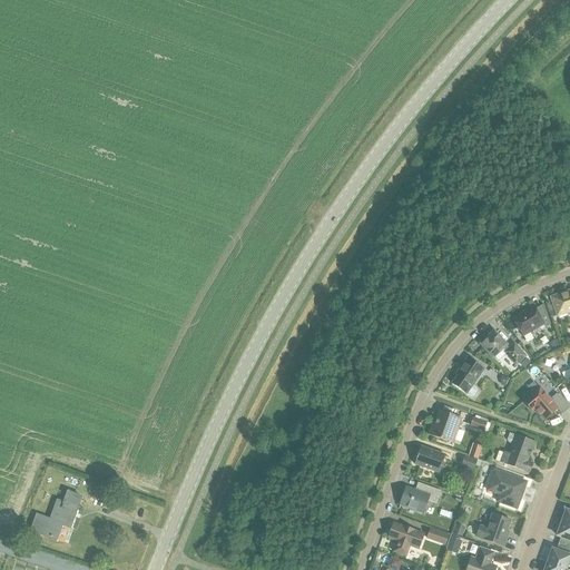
[(569,312),(569,291),(551,297),(558,316),(569,312)]
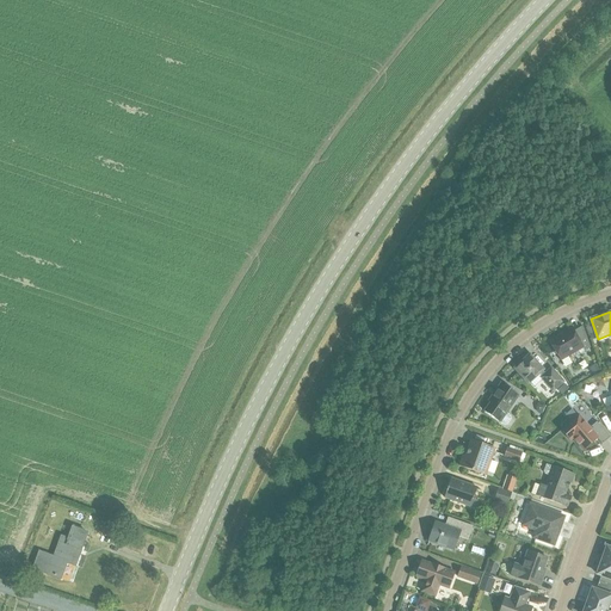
[(591,349),(584,326),(574,332),(572,327),(549,341),(561,362),(584,349),(585,351),(591,349)]
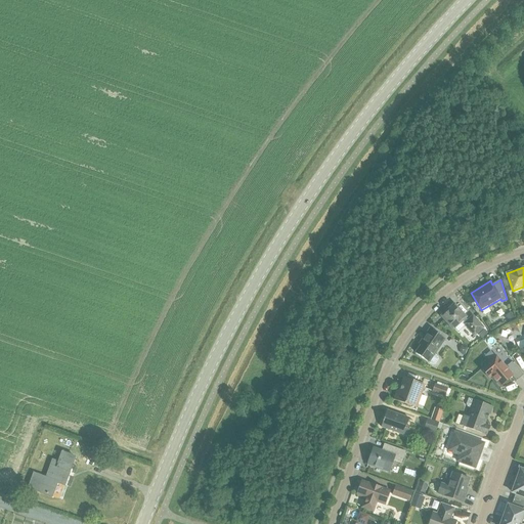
[(469,321),(454,306),(443,316),(453,328),(462,320),(475,335),(483,328),(473,317),(469,321)]
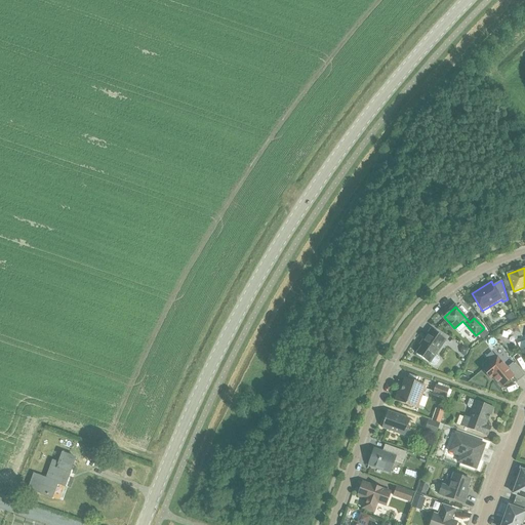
[(425,341),(416,354),(430,363),(431,363),(432,364),(434,365),(437,365),(439,361),(440,360),(439,358),(438,356),(436,355),(446,339),(431,329),(422,340),(425,341)]
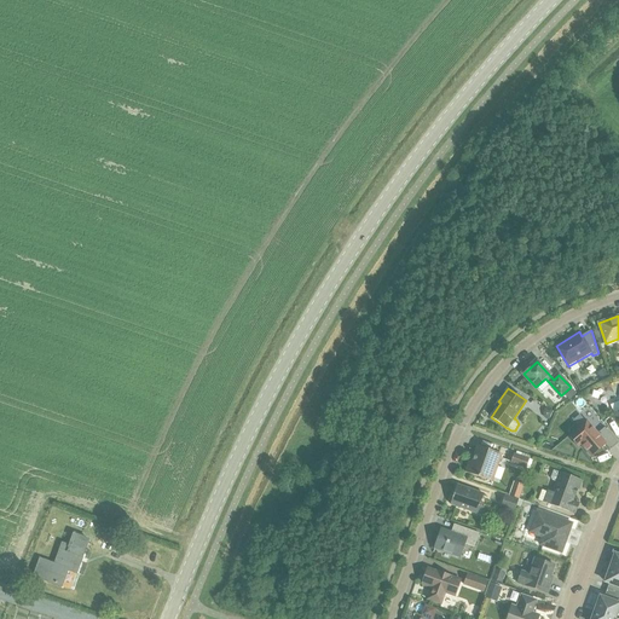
[(566,397),(570,400),(577,394),(573,389),(566,397)]
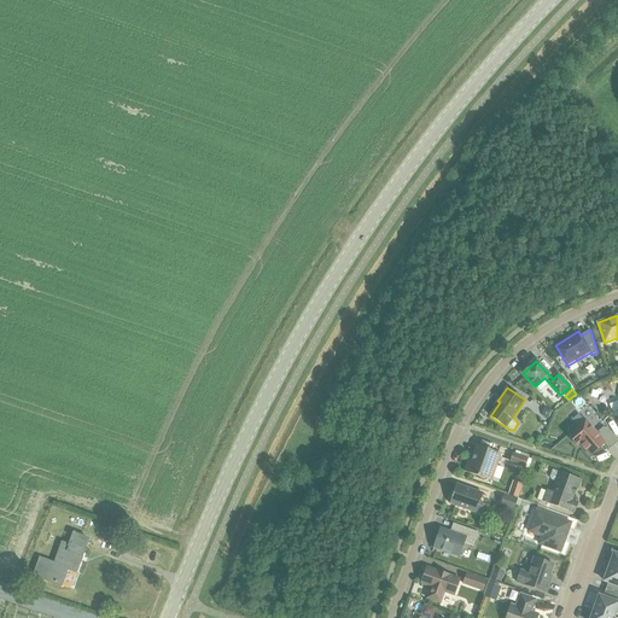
[(579,443),(590,456),(605,444),(610,449),(617,442),(604,427),(596,433),(586,420),(567,436),(577,445),(579,443)]
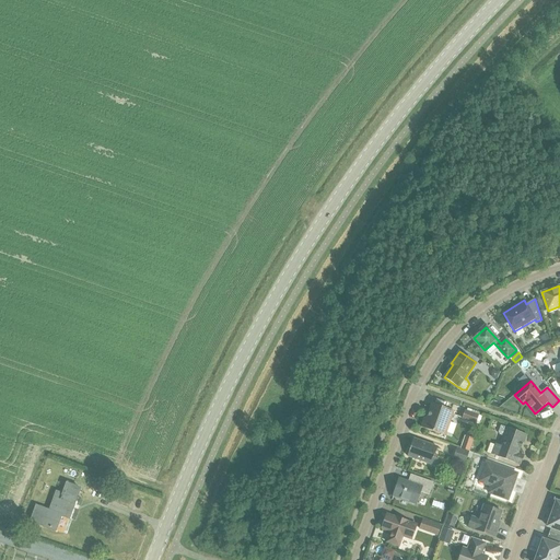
[(441,434),(445,436),(454,411),(432,404),(427,418),(424,418),(421,428),(433,432),(434,434),(439,435),(441,434)]
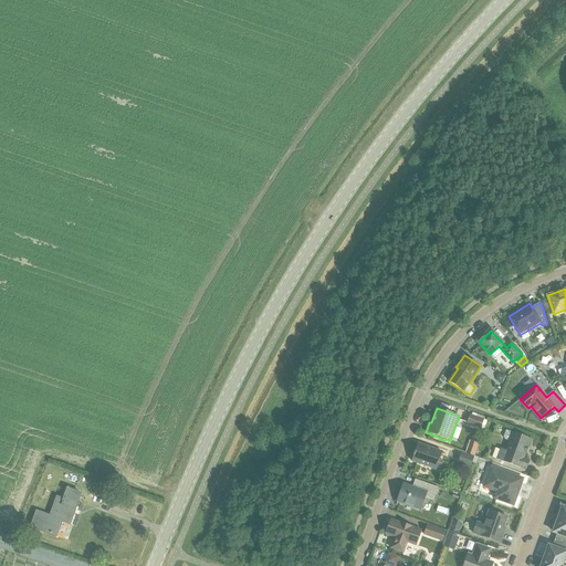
[(467,423),(481,429),(484,420),(470,415),(467,423)]
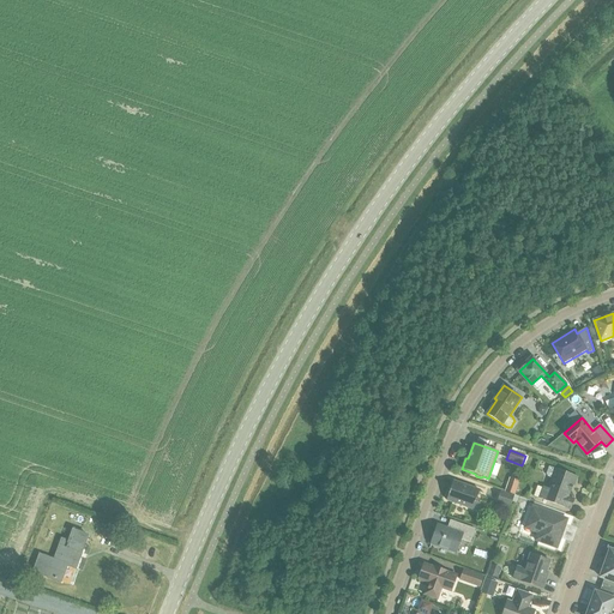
[(543,488),(539,487),(535,497),(540,498),(540,499),(565,507),(571,510),(575,500),(569,498),(572,486),(573,486),(577,476),(549,467),(547,474),(548,476),(552,479),(548,488),(545,487),(543,488)]
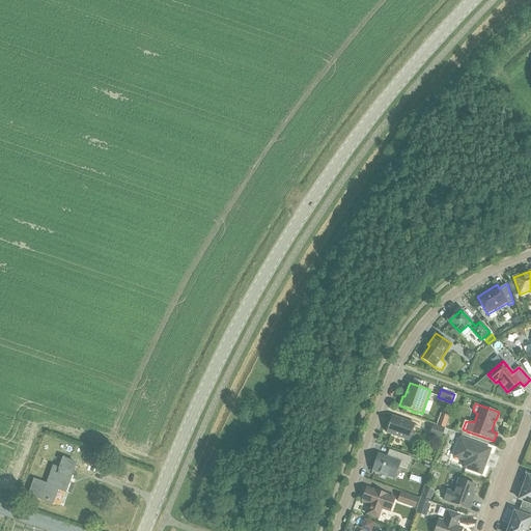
[(441,414),(437,425),(445,428),(449,416),(441,414)]
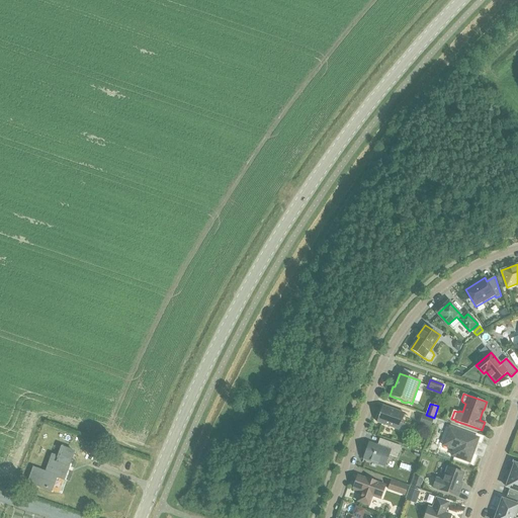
[(376,422),(399,430),(405,414),(382,406),(376,422)]
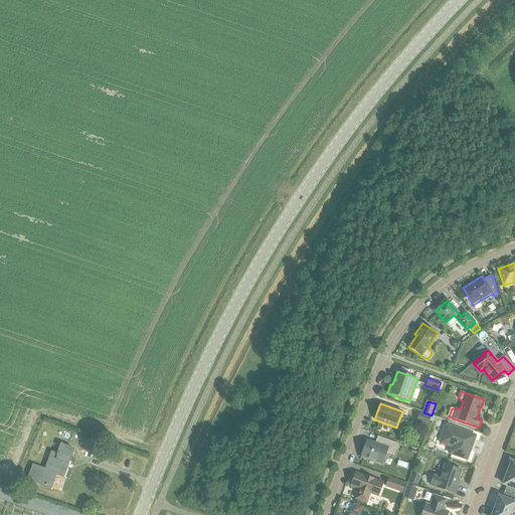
[(416,421),(428,425),(432,416),(419,412),(416,421)]
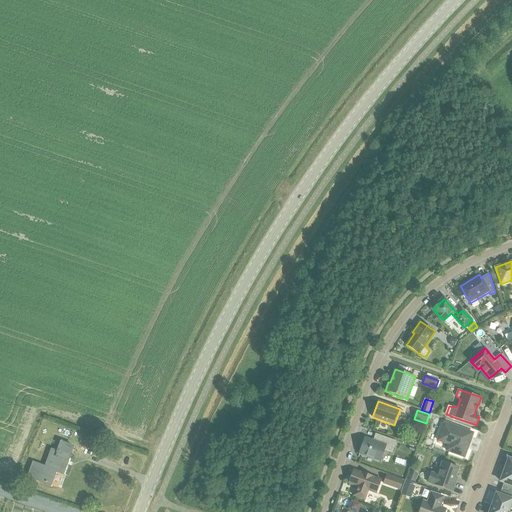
[(449,451),(464,457),(473,433),(444,423),(438,440),(451,445),(449,451)]
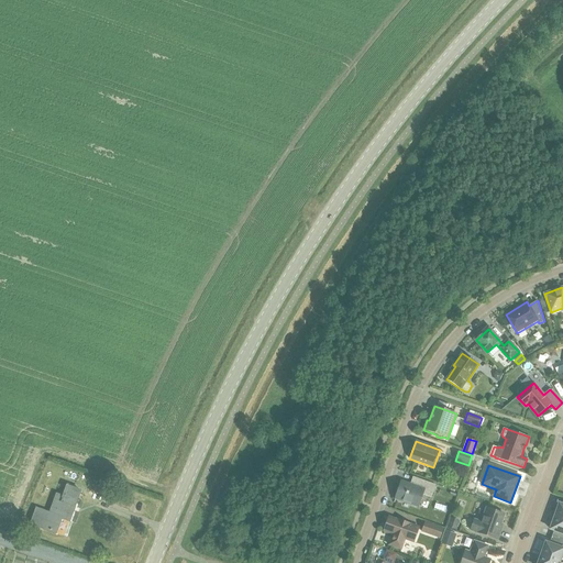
[(431,498),(435,485),(418,478),(416,487),(401,482),(396,499),(418,507),(422,495),(431,498)]
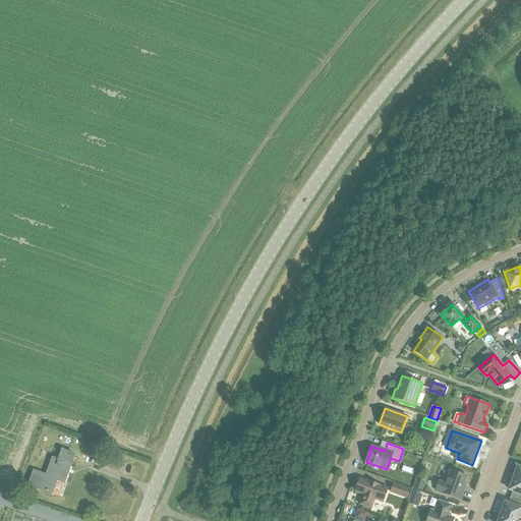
[(34,471),(29,485),(52,494),(57,480),(64,482),(68,473),(66,472),(67,468),(69,469),(74,455),(62,450),(59,460),(53,458),(46,475),(34,471)]
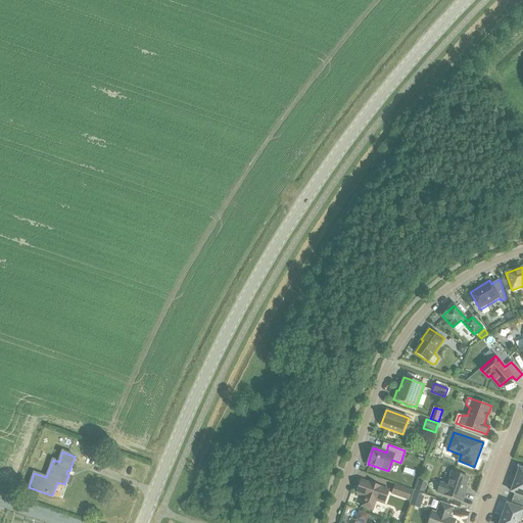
[(464,491),(469,478),(453,472),(447,485),(440,483),(437,492),(462,502),(466,492),(464,491)]
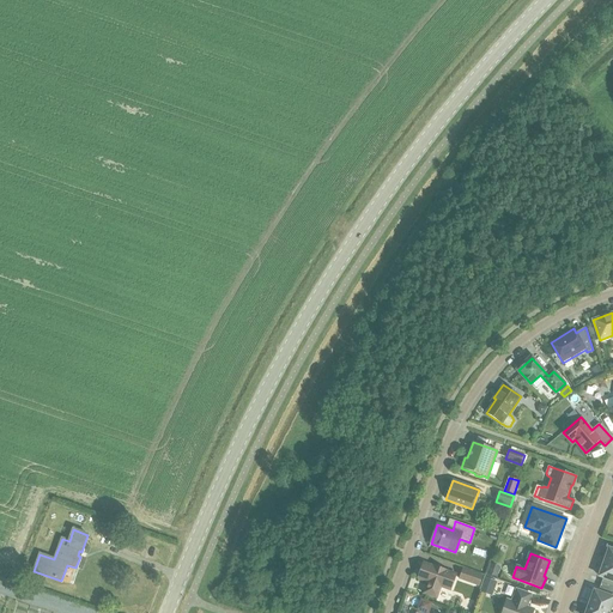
[(450,590),(456,575),(447,571),(434,566),(424,563),(418,578),(428,582),(426,584),(425,584),(423,590),(424,592),(424,594),(437,599),(441,587),(450,590)]
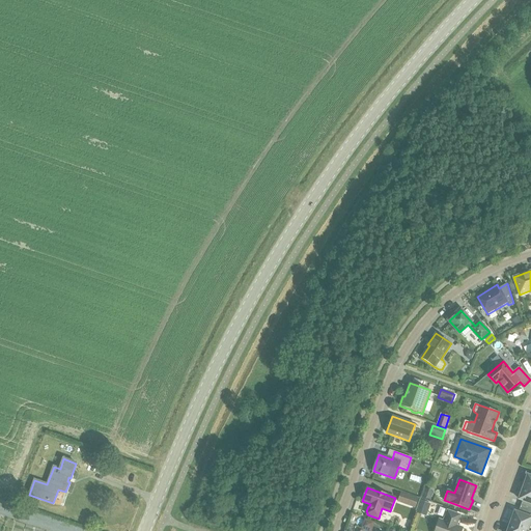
[(523,501),(521,507),(530,510),(530,490),(524,487),(519,499),(523,501)]
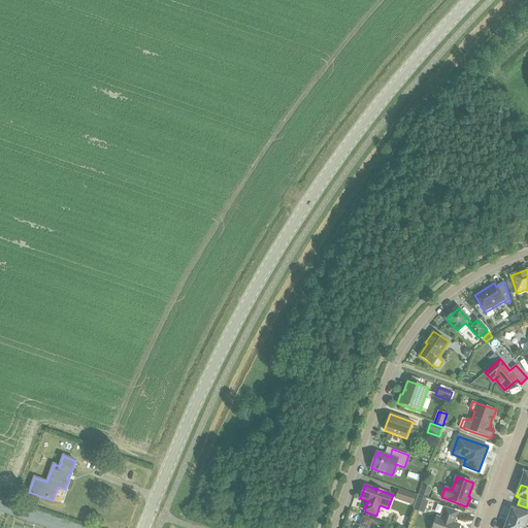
[(423,487),(421,494),(427,497),(430,489),(423,487)]
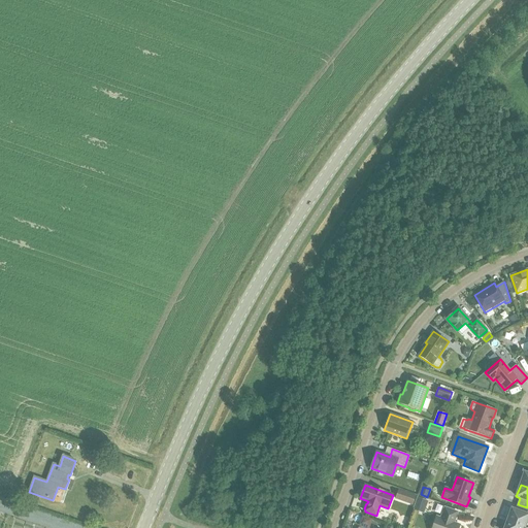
[(396,498),(413,504),(416,497),(399,491),(396,498)]
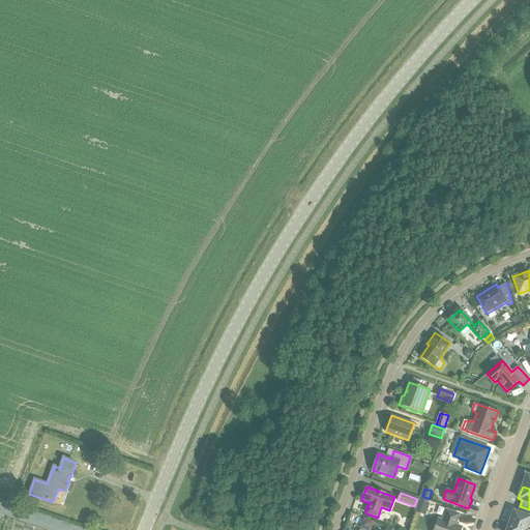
[(513,510),(509,523),(527,529),(529,523),(529,509),(520,506),(518,511),(513,510)]
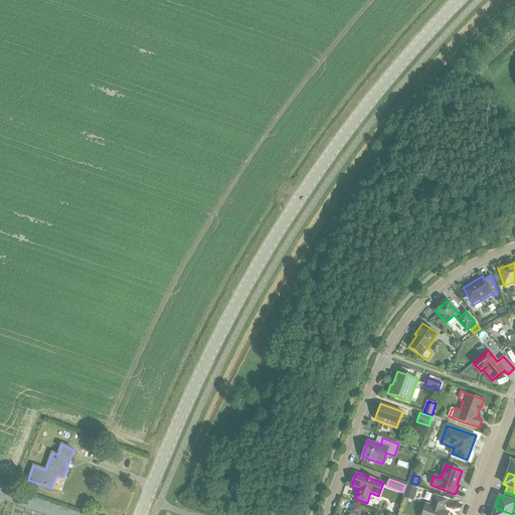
[(434,495),(431,506),(426,504),(421,514),(447,514),(449,512),(443,510),(447,500),(434,495)]
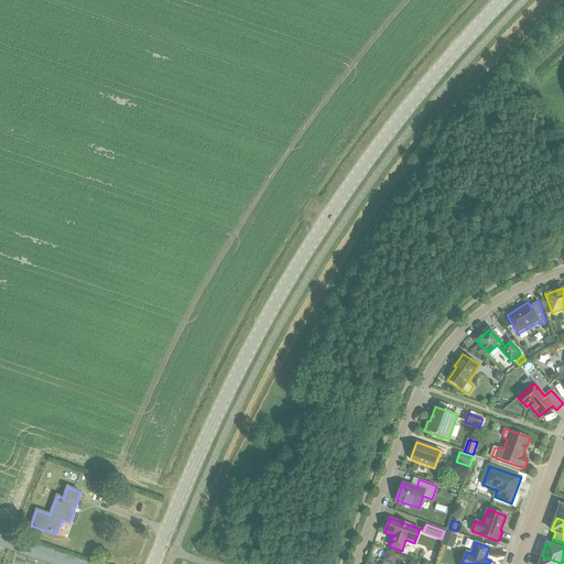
[(398,550),(383,560),(386,563),(394,563),(403,559),(398,550)]
